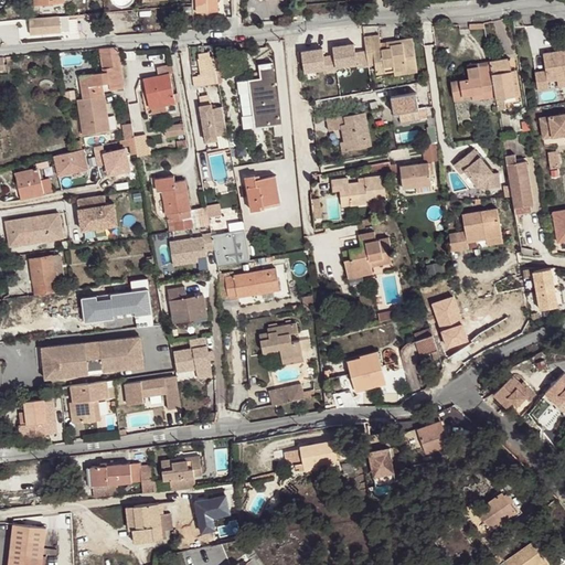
[(195,0),(196,12),(219,11),(217,0),(195,0)]
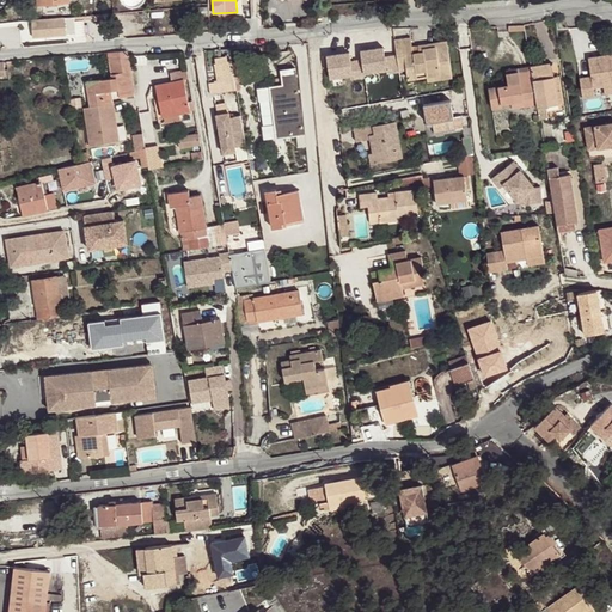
[(75,17),(65,18),(66,35),(77,34),(75,22),(75,17)]
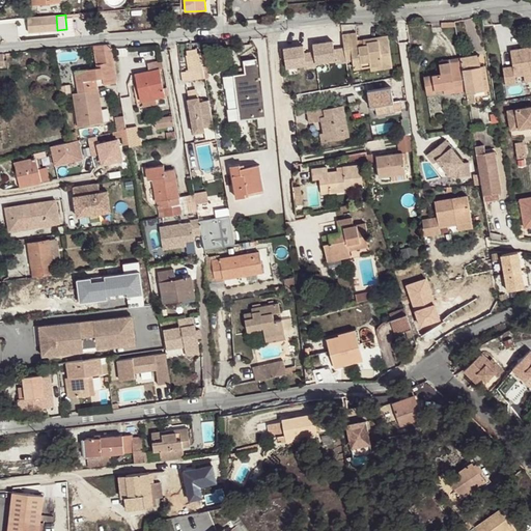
[(56,16),(27,18),(28,32),(57,30),(56,16)]
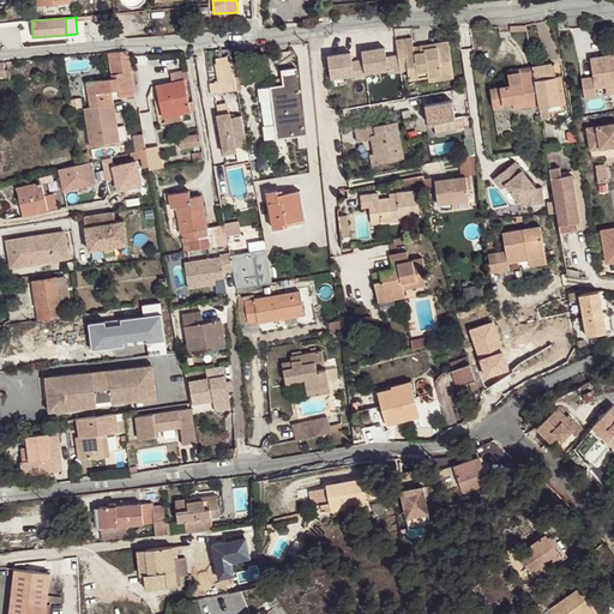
[(398,54),(401,71),(408,70),(417,68),(417,71),(428,70),(429,76),(441,74),(443,78),(453,77),(449,42),(420,46),(421,52),(413,53),(411,38),(396,40),(398,54)]
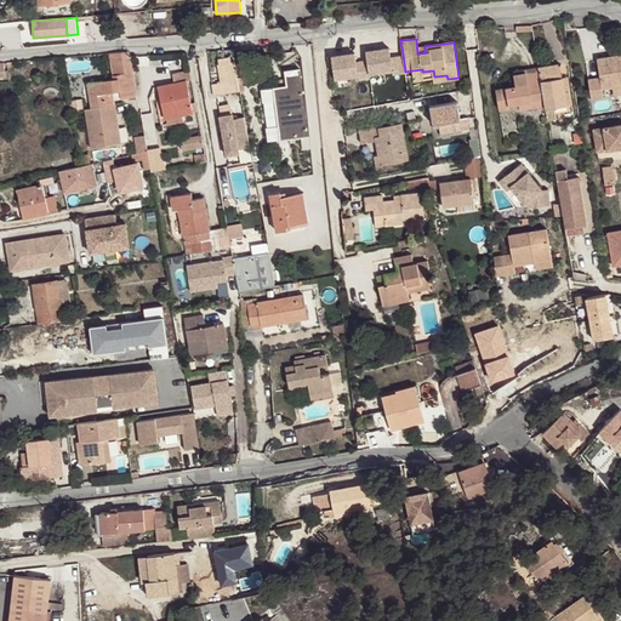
[(405,72),(403,55),(391,56),(389,47),(366,50),(368,60),(369,73),(392,69),(393,74),(405,72)]
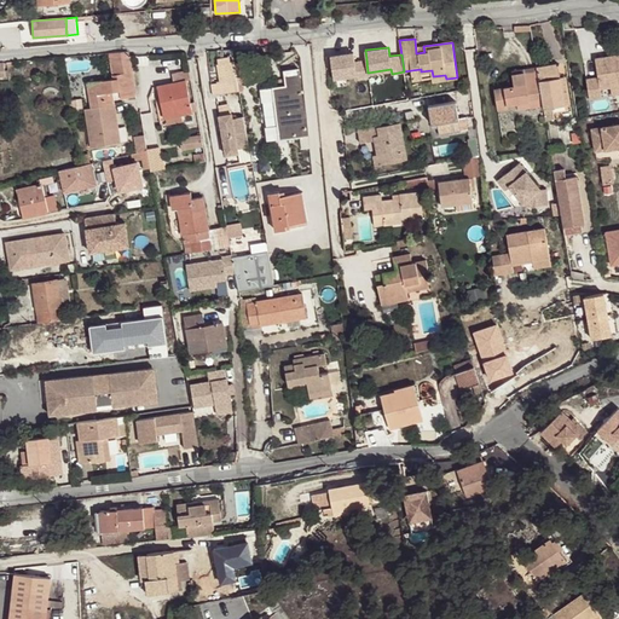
[(129,51),(110,52),(113,74),(119,74),(119,79),(88,82),(92,108),(115,104),(114,98),(113,91),(121,90),(121,98),(136,96),(136,93),(137,92),(131,56),(129,51)]
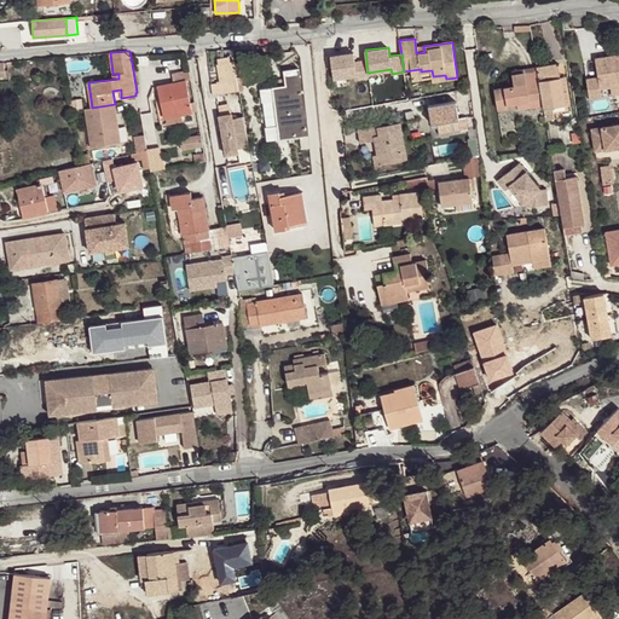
[(368,73),(366,59),(354,61),(353,52),(330,55),(334,77),(357,74),(357,77),(369,76),(368,73)]
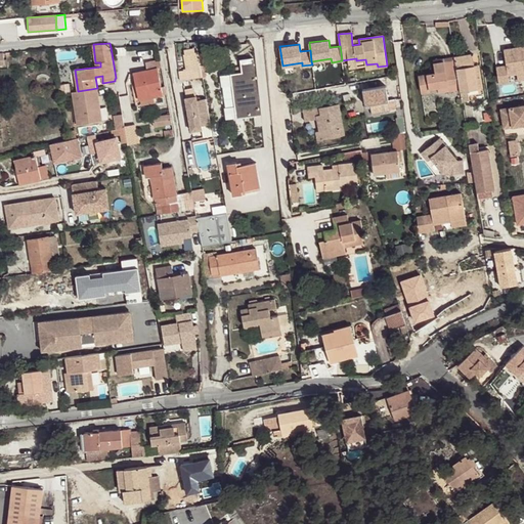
[(523,46),(505,50),(507,66),(496,68),(498,84),(509,82),(509,76),(520,75),(523,74),(523,46)]
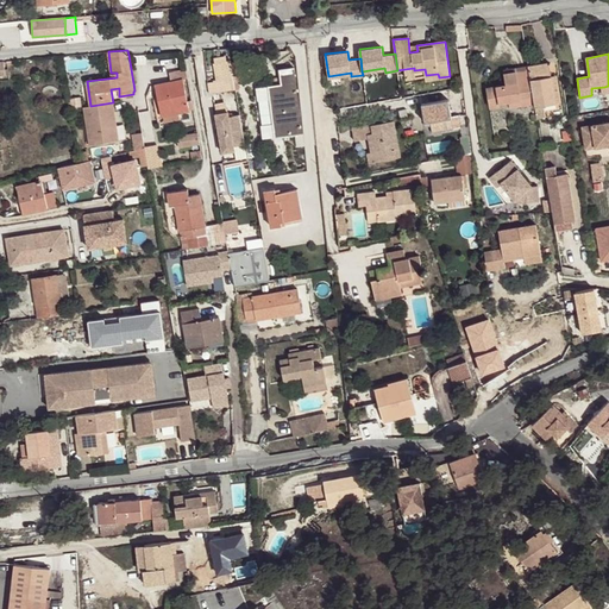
[(233,82),(230,61),(215,63),(219,86),(233,82)]
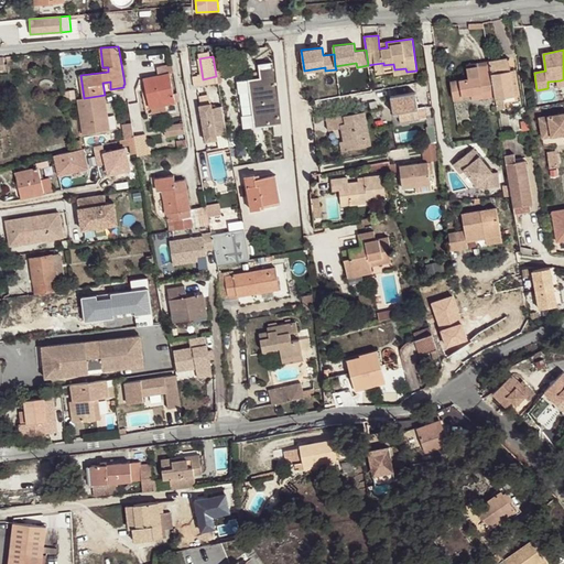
[(495,96),(496,99),(497,109),(505,108),(503,99),(503,97),(513,95),(519,95),(514,71),(510,71),(508,58),(489,62),(495,96)]
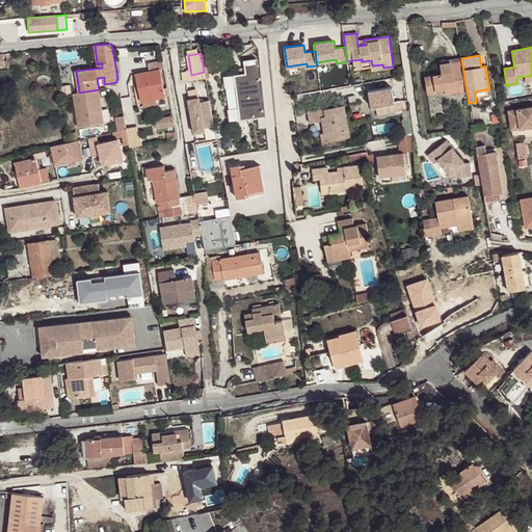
[(467,90),(461,58),(451,60),(451,62),(441,64),(442,74),(425,77),(428,95),(436,94),(435,90),(445,88),(446,95),(467,90)]
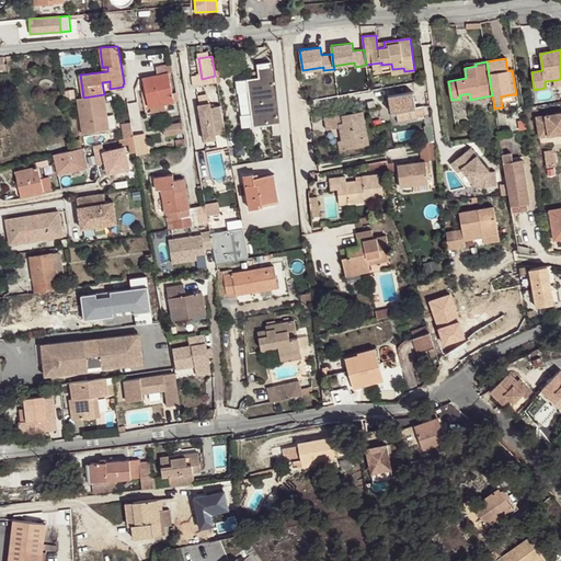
[(278,123),(271,63),(258,64),(260,78),(237,81),(238,92),(249,90),(252,114),(241,115),(243,127),(278,123)]
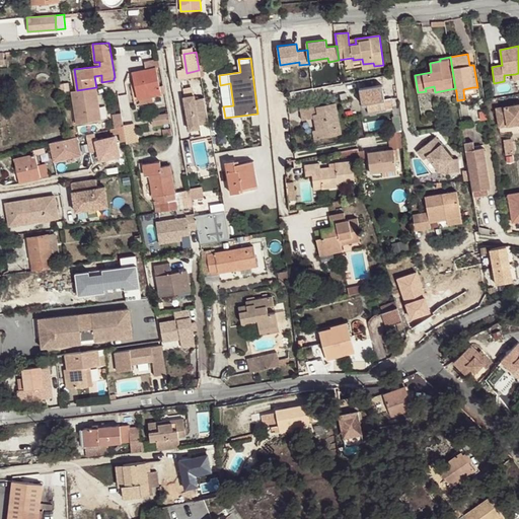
[(353,58),(345,59),(346,66),(363,64),(362,59),(353,60),(353,58)]
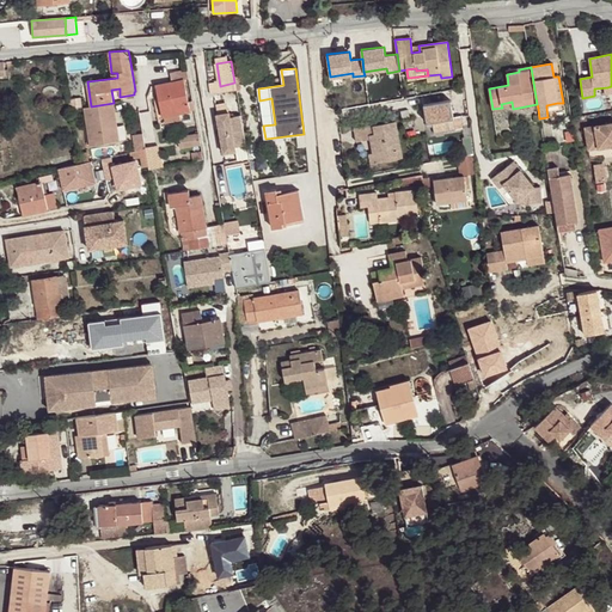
[(172,83),(157,85),(159,99),(163,99),(166,116),(178,112),(189,110),(183,80),(189,79),(187,69),(171,73),(172,83)]
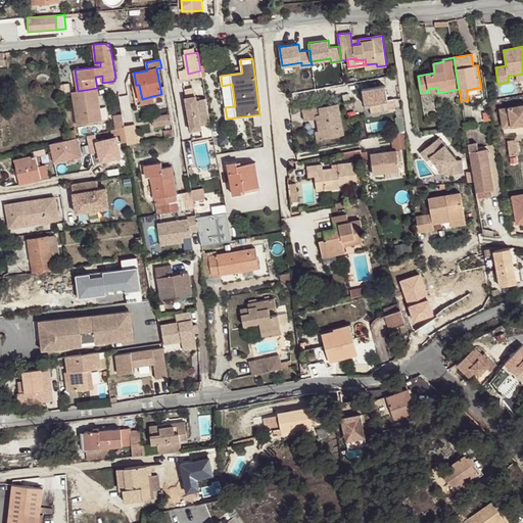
[(222,86),(225,107),(235,106),(232,84),(222,86)]
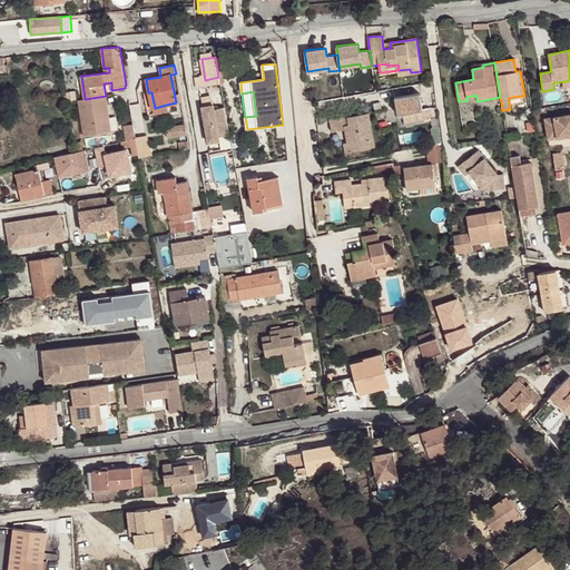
[(395,96),(399,114),(412,111),(414,123),(424,121),(424,120),(422,109),(419,91),(395,96)]
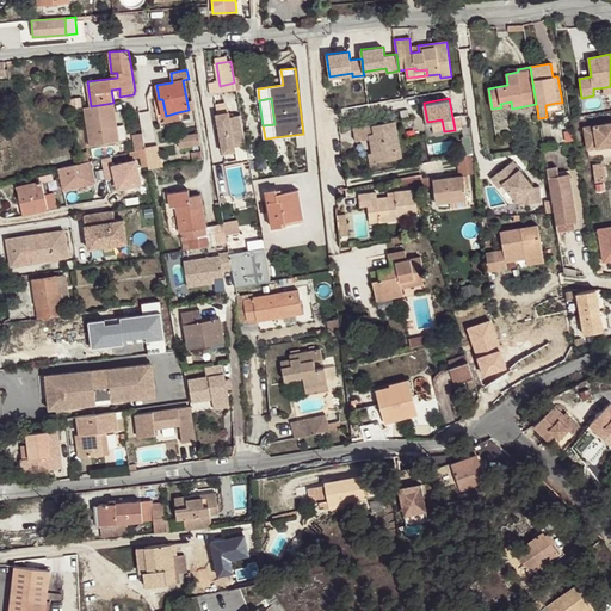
[(91,106),(85,107),(91,146),(119,141),(113,103),(91,106)]
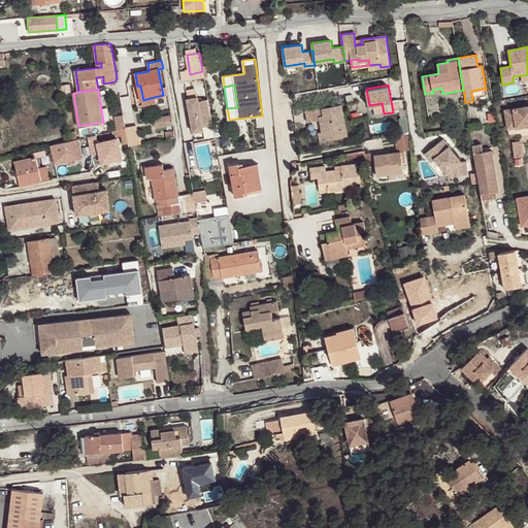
[(212,124),(207,99),(199,101),(198,96),(187,98),(193,132),(203,130),(203,126),(212,124)]
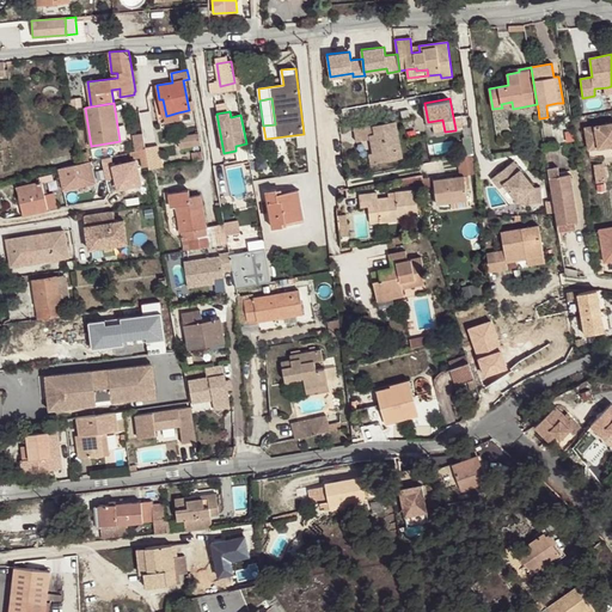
[(397,121),(355,128),(360,155),(369,153),(371,164),(398,158),(396,150),(402,148),(397,121)]
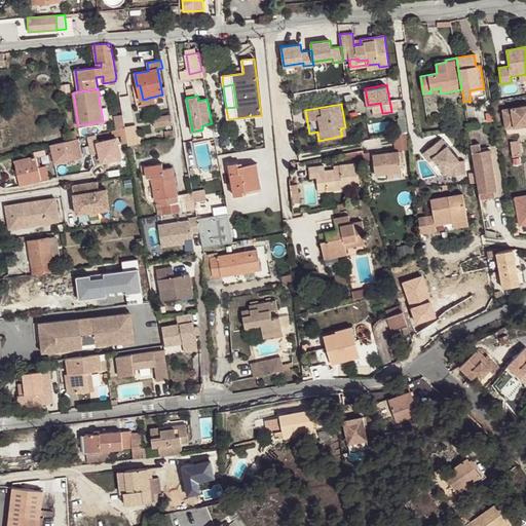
[(525,105),(503,110),(506,128),(525,124),(525,105)]
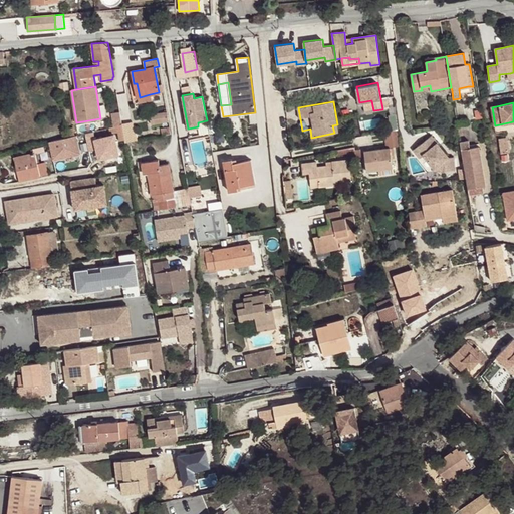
[(113,126),(122,124),(122,123),(120,111),(111,113),(113,126)]
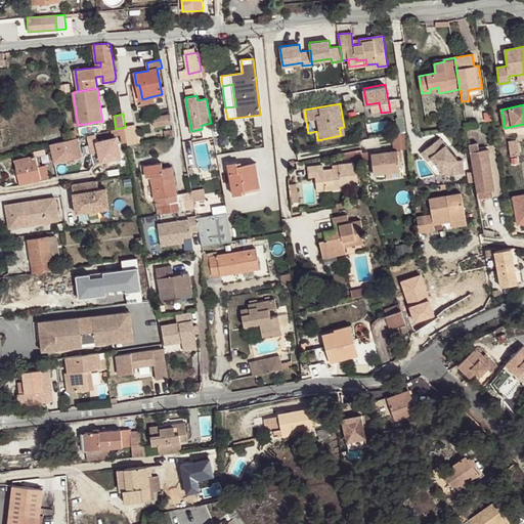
[(170,115),(154,118),(156,127),(172,124),(170,115)]
